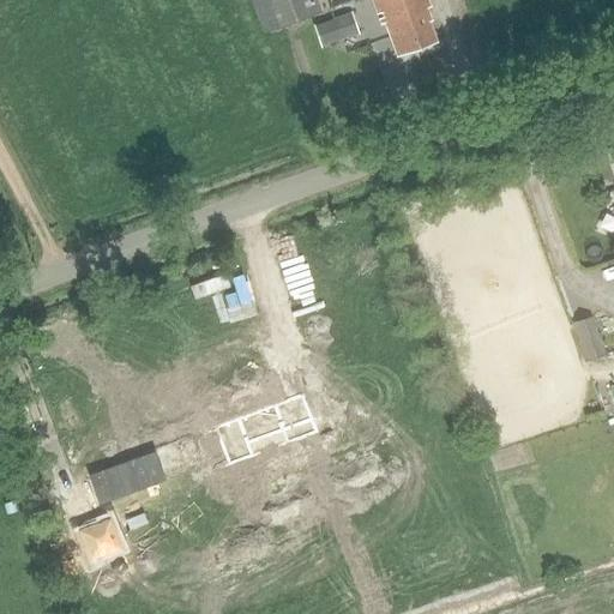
[(321,12),(315,0),(251,0),(264,34),(321,12)]
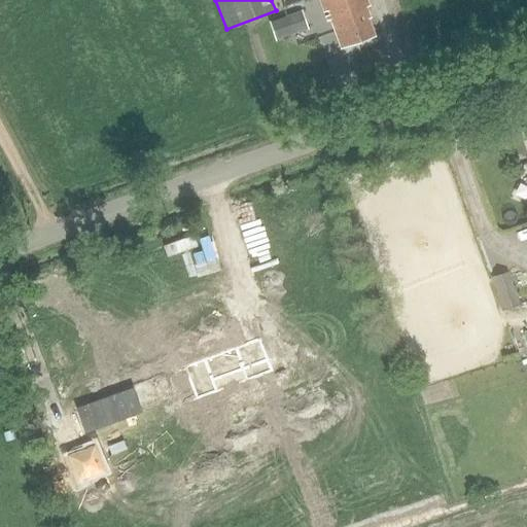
[(319,0),(327,21),(330,20),(341,48),(374,36),(367,20),(371,19),(365,8),(370,6),(366,0),(319,0)]
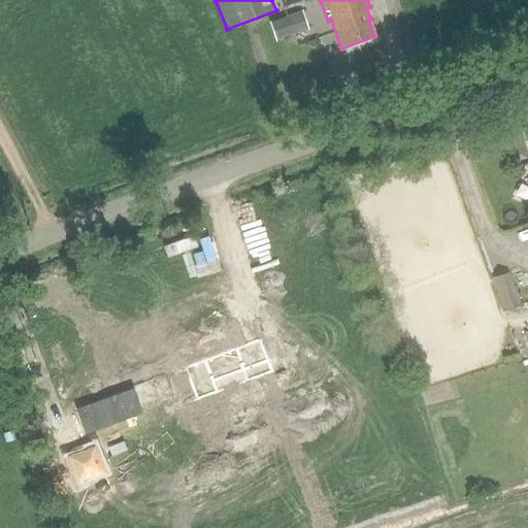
[(308,29),(302,10),(270,22),(276,40),(308,29)]
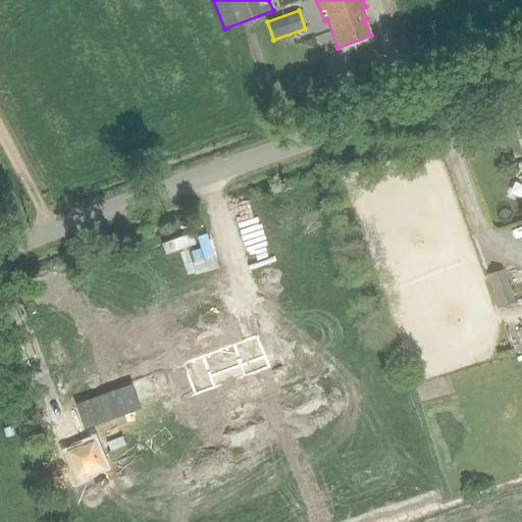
[(514,303),(504,269),(485,274),(498,308),(514,303)]
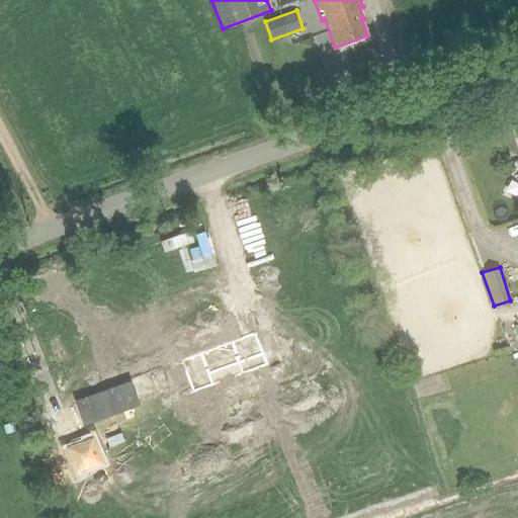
[(177,356),(190,393),(266,365),(254,329),(177,356)]
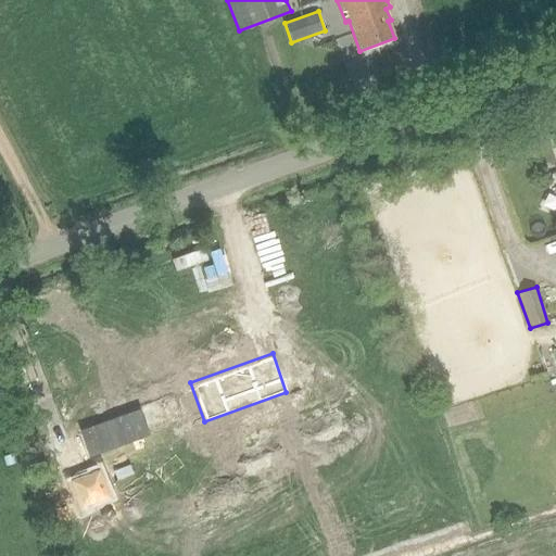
[(73,482),(83,506),(108,496),(98,471),(73,482)]
